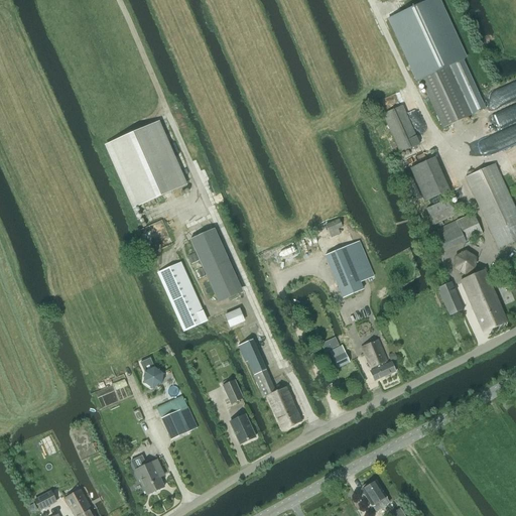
[(482,111),(459,62),(465,59),(436,0),(428,0),(385,20),(413,82),(416,81),(439,131),(482,111)]
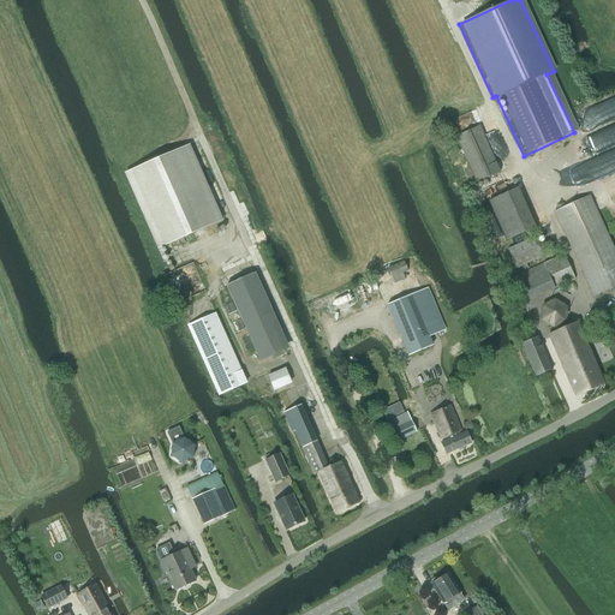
[(477,184),(500,173),(479,127),(457,137),(477,184)]
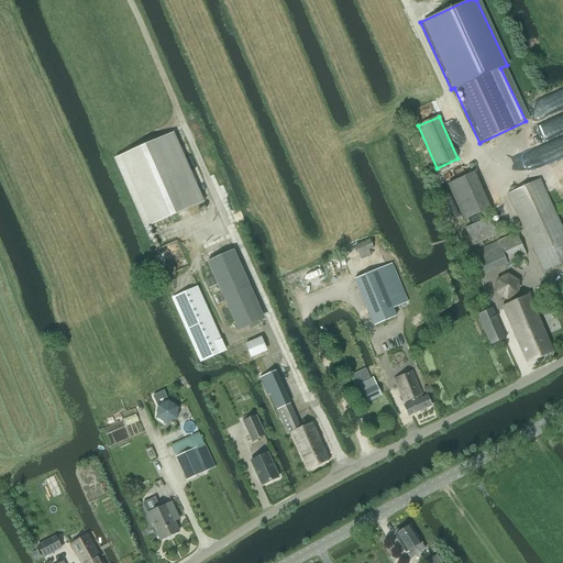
[(200,205),(169,136),(113,162),(144,230),(200,205)]
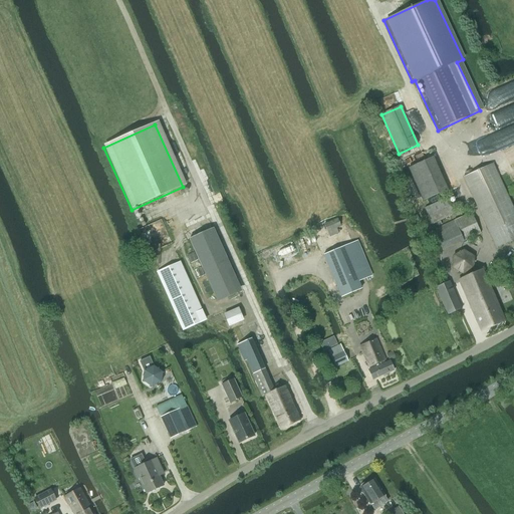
[(423,202),(447,191),(433,158),(409,169),(423,202)]
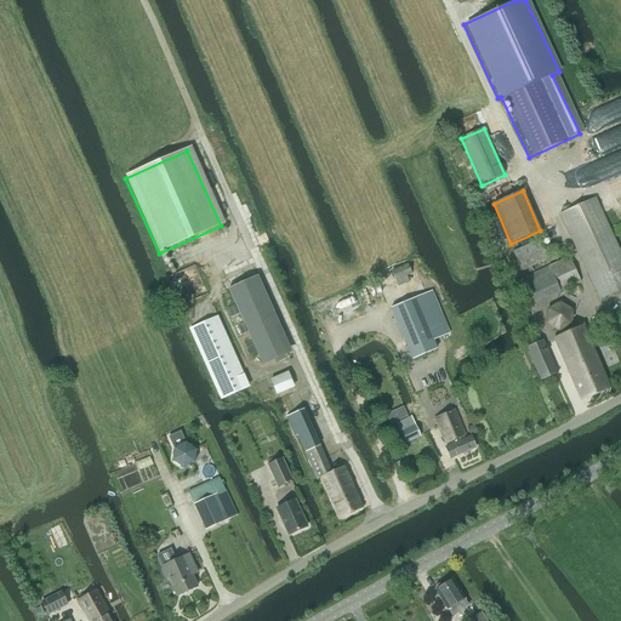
[(599,300),(620,289),(620,255),(594,198),(559,215),(599,300)]
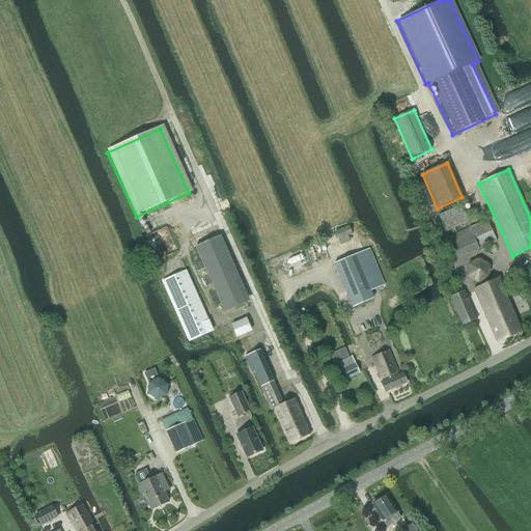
[(460,205),(438,216),(446,232),(469,222),(460,205)]
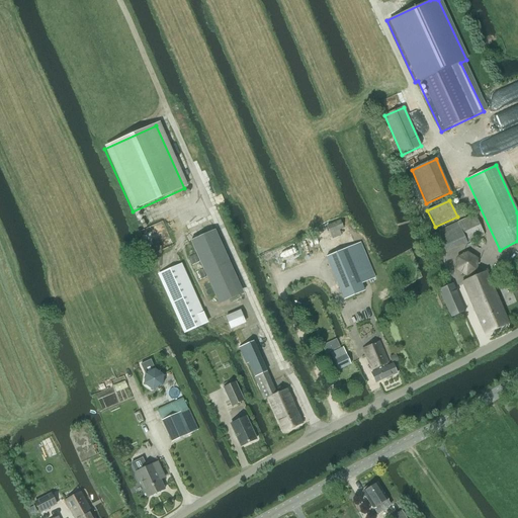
[(445,253),(484,236),(475,214),(436,232),(445,253)]
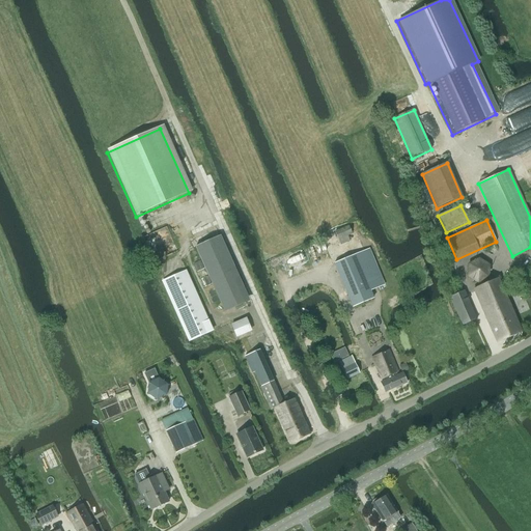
[(350,242),(346,235),(352,233),(348,225),(334,231),(340,245),(350,242)]
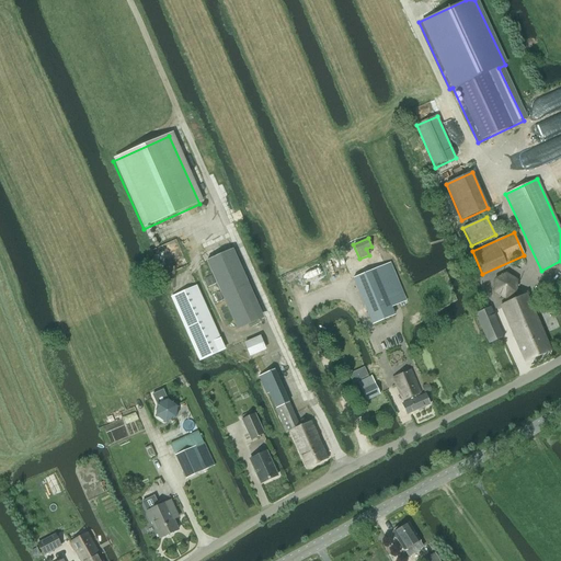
[(229,249),(206,260),(238,329),(261,318),(229,249)]
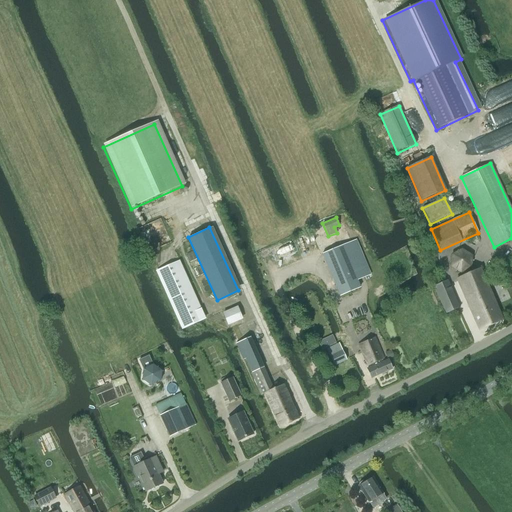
[(366,276),(352,241),(320,255),(338,296),(358,287),(355,281),(366,276)]
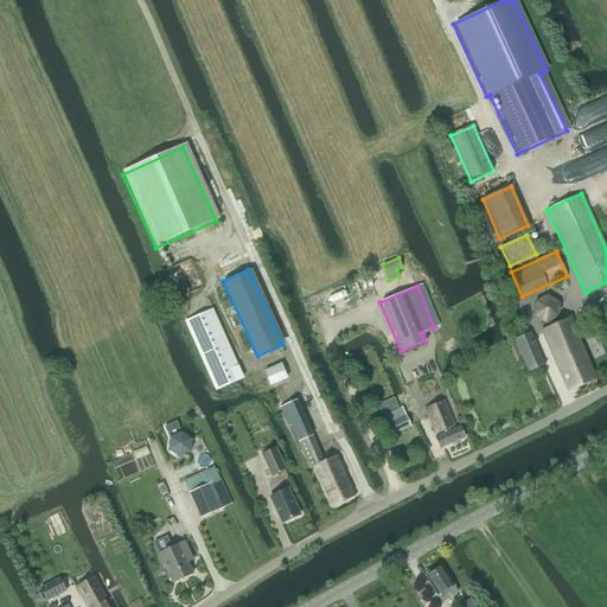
[(536,302),(535,317),(545,324),(558,318),(558,304),(548,296),(536,302)]
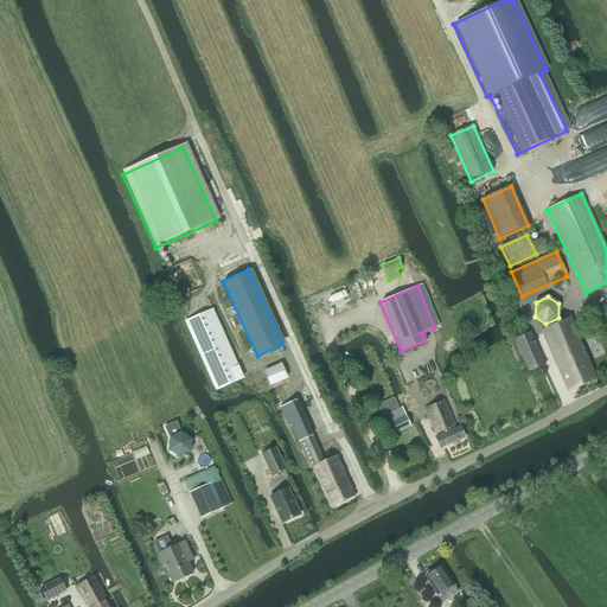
[(185,323),(205,369),(216,390),(234,382),(229,371),(237,368),(211,311),(185,323)]
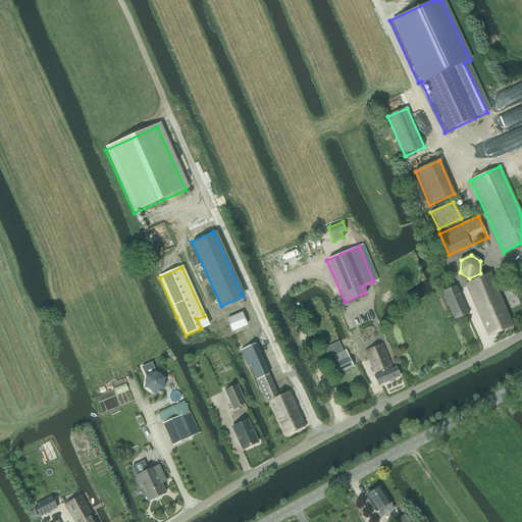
[(488,336),(512,326),(489,273),(465,284),(488,336)]
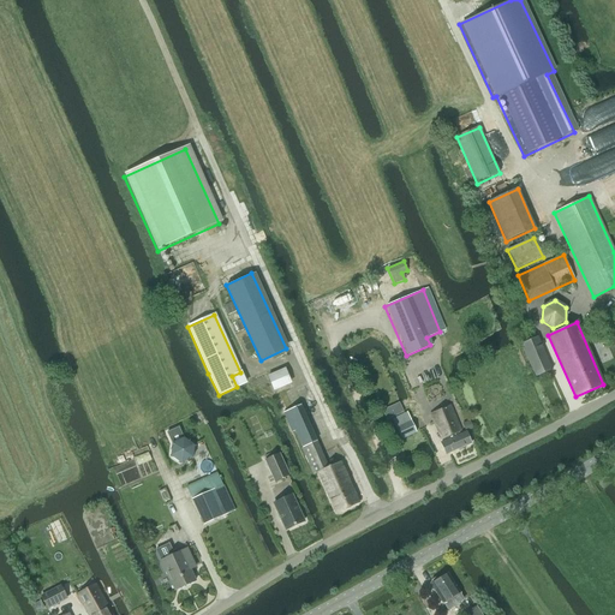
[(535,377),(551,370),(537,336),(535,338),(530,329),(517,335),(535,377)]
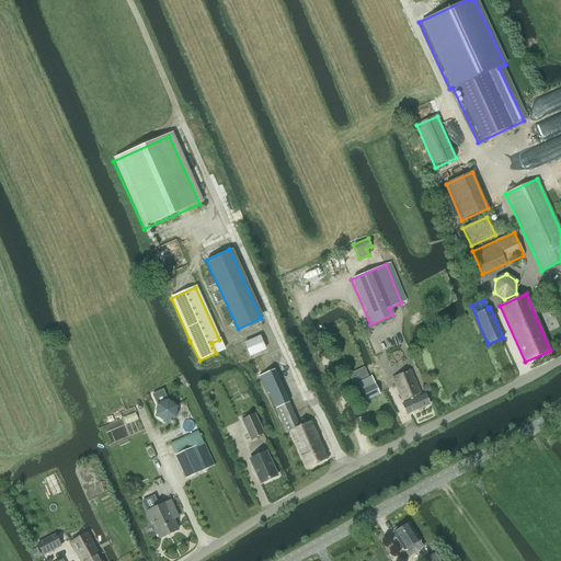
[(260,335),(243,343),(249,356),(265,350),(260,335)]
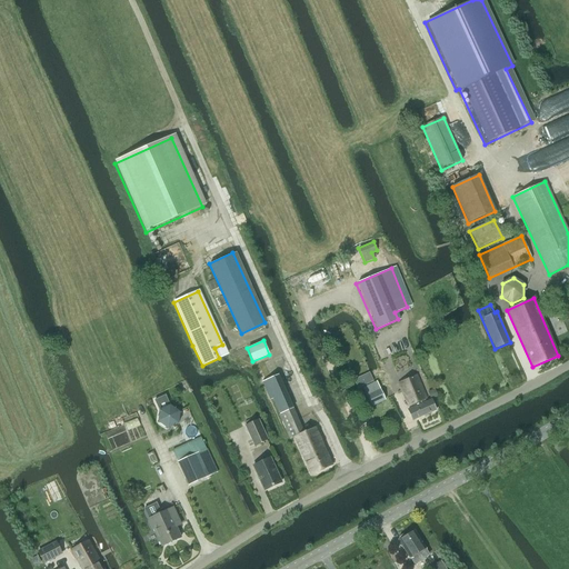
[(367,373),(357,378),(361,387),(372,381),(370,375),(369,373),(369,372),(368,372),(367,373)]
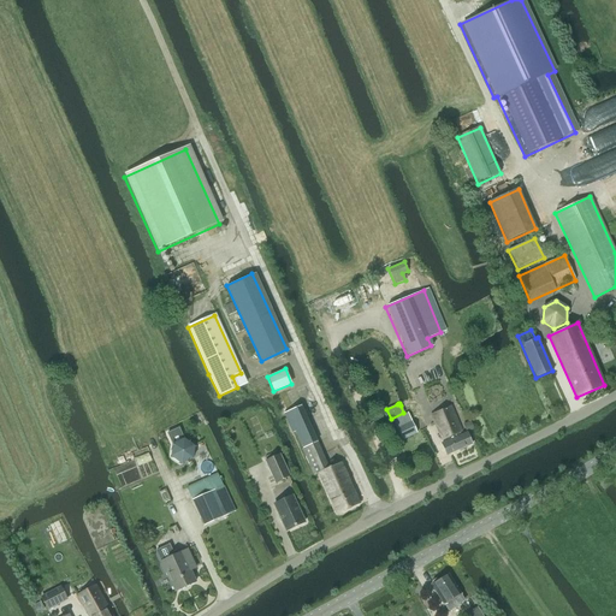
[(292,433),(295,432),(302,449),(317,443),(301,407),(284,414),(292,433)]
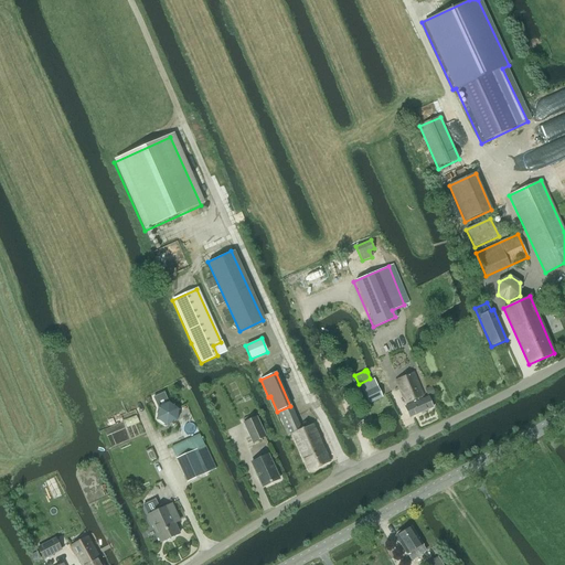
[(414,373),(394,381),(405,404),(406,404),(406,406),(405,406),(409,418),(433,407),(428,396),(422,400),(420,397),(424,396),(414,373)]
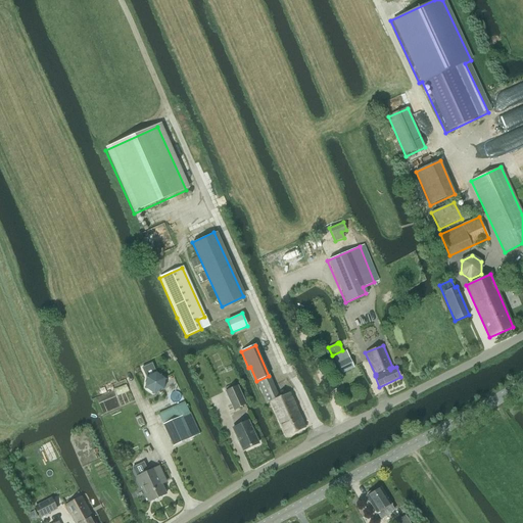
[(399,358),(393,361),(396,367),(402,364),(399,358)]
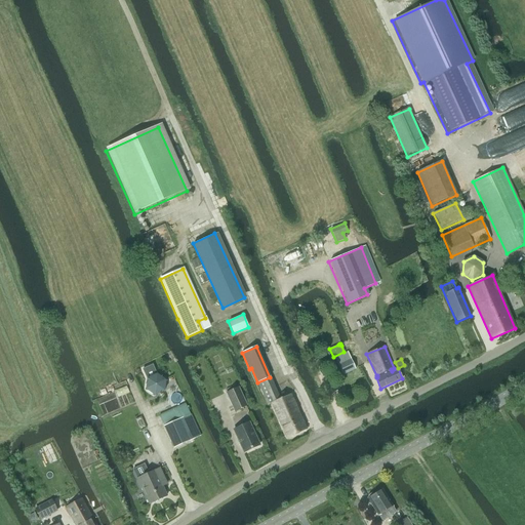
[(342,375),(355,369),(351,360),(337,366),(342,375)]
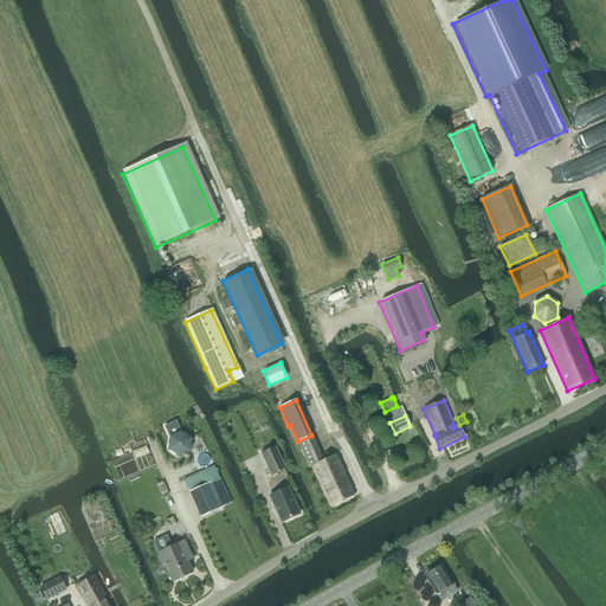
[(168,450),(178,457),(189,452),(191,439),(181,432),(169,438),(168,450)]
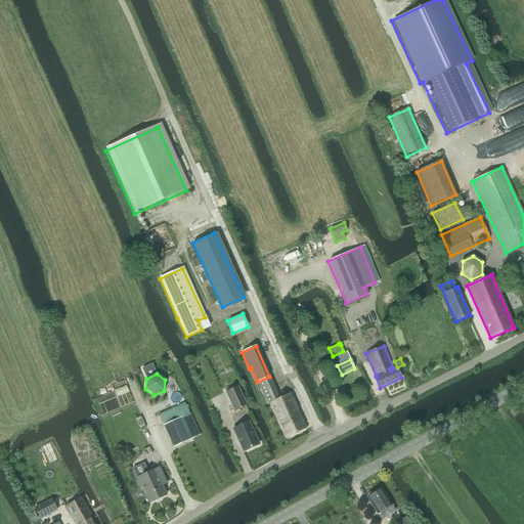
[(279,399),(269,377),(257,382),(256,382),(266,404),(270,403),(286,437),(305,429),(291,394),(279,399)]
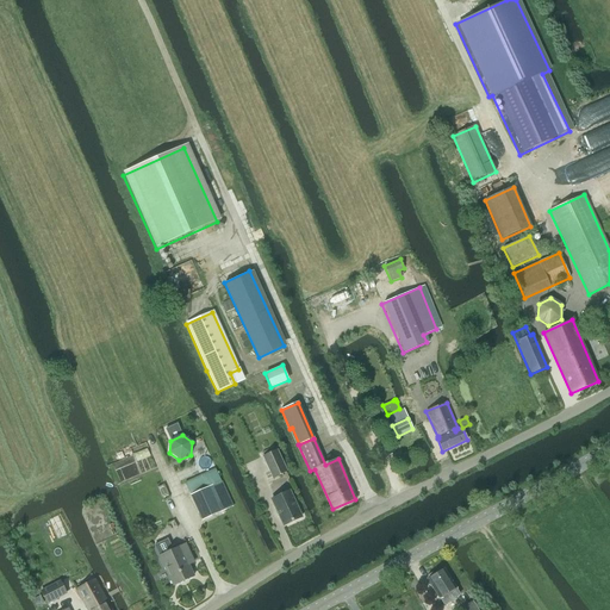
[(272,480),(286,473),(275,452),(261,459),(272,480)]
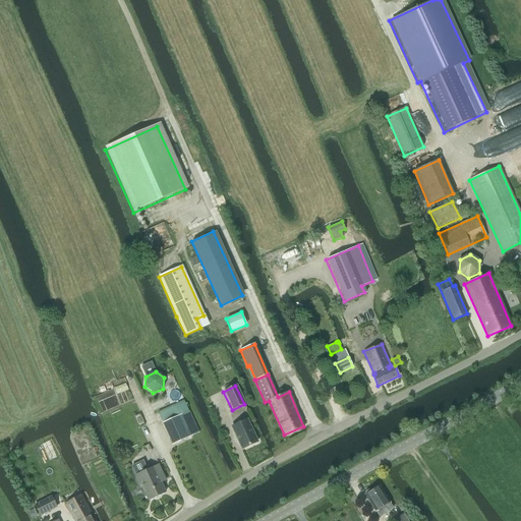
[(172,445),(198,433),(183,401),(158,413),(172,445)]
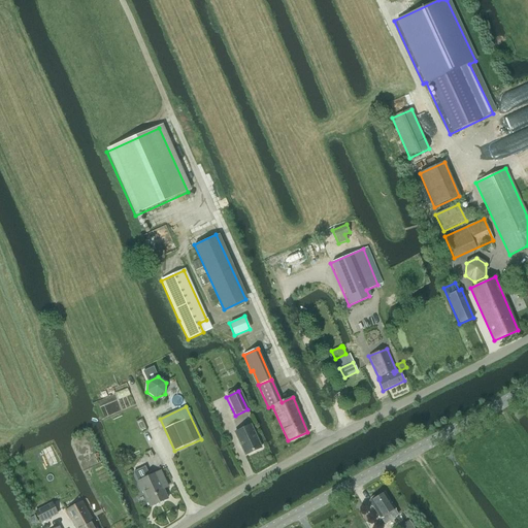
[(244,456),(261,449),(257,441),(258,440),(255,435),(254,435),(250,427),(234,434),(244,456)]
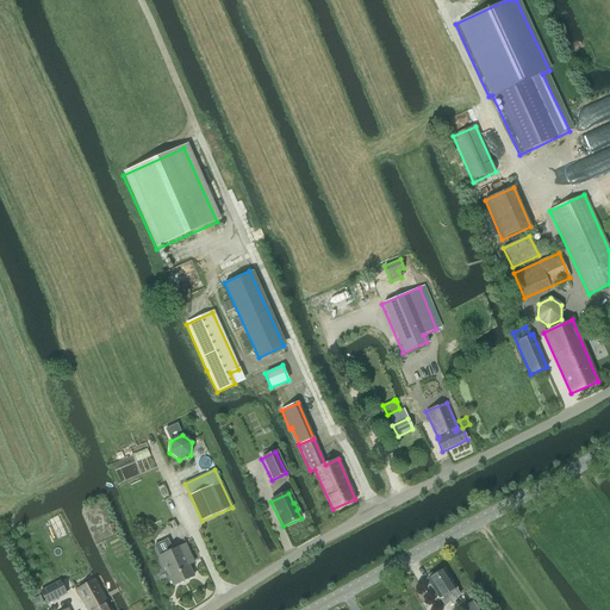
[(167,540),(154,546),(159,558),(173,586),(192,577),(185,560),(190,558),(184,546),(173,551),(167,540)]
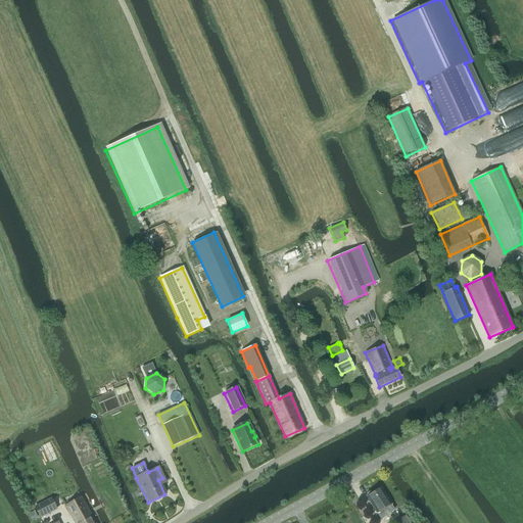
[(380,518),(393,510),(390,505),(391,505),(380,487),(366,495),(377,514),(377,513),(380,518)]
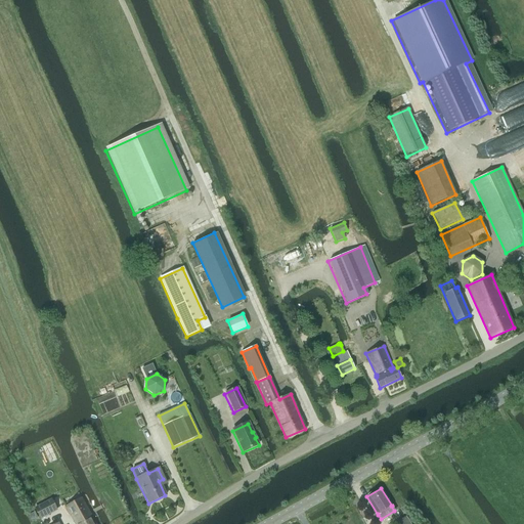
[(75,523),(94,523),(81,498),(66,507),(75,523)]
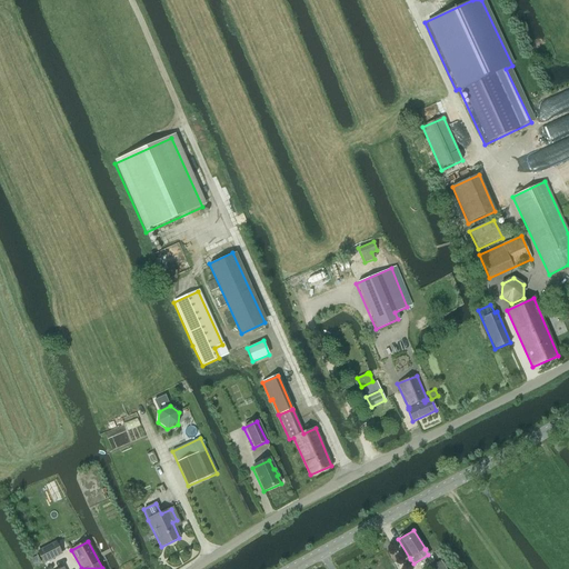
[(43,563),(61,553),(56,543),(38,552),(43,563)]
